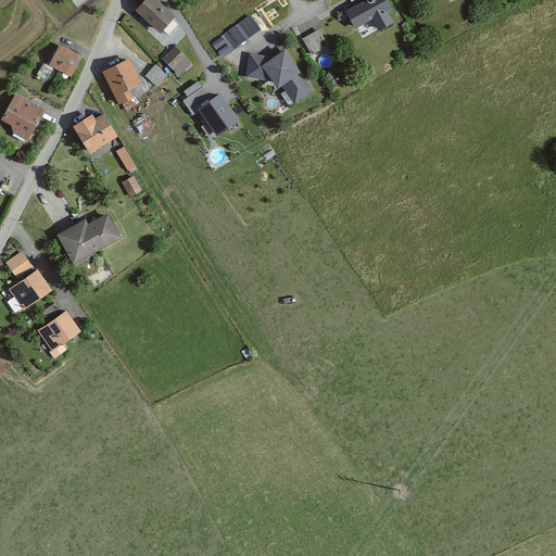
[(172,16),(152,0),(142,0),(134,10),(158,32),(172,16)]
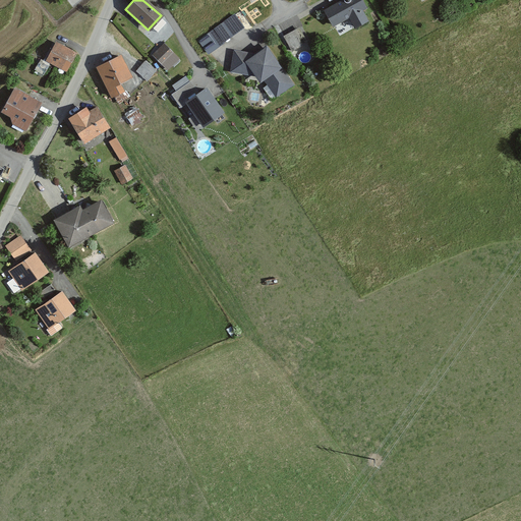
[(365,9),(359,0),(340,0),(322,10),(332,30),(347,21),(353,32),(367,24),(360,12),(365,9)]
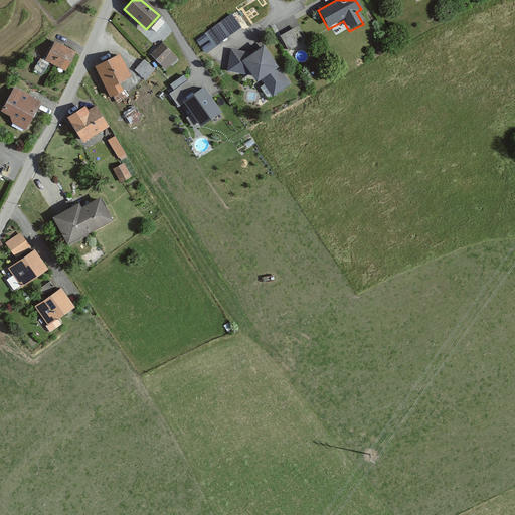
[(216,24),(226,37),(240,27),(230,14),(216,24)]
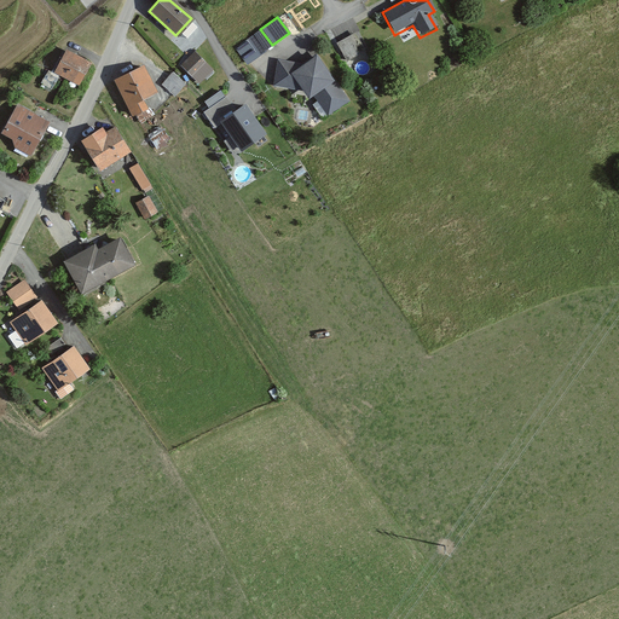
[(363,52),(354,34),(336,44),(345,62),(363,52)]
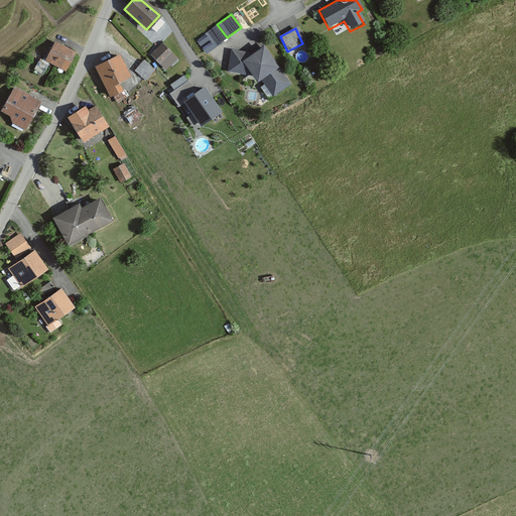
[(220,43),(209,29),(195,40),(205,53),(220,43)]
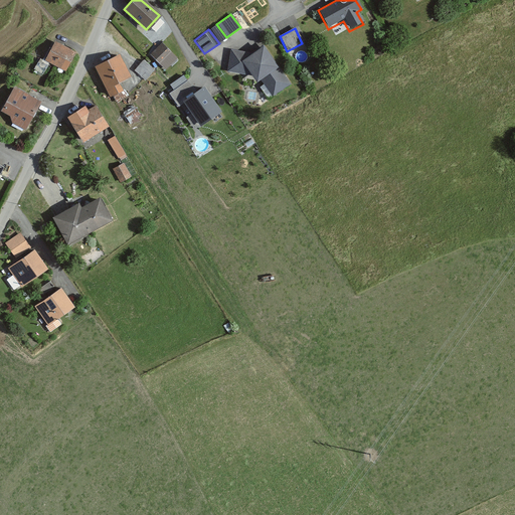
[(160,45),(159,43),(148,55),(164,70),(175,58),(168,51),(172,47),(165,40),(160,45)]
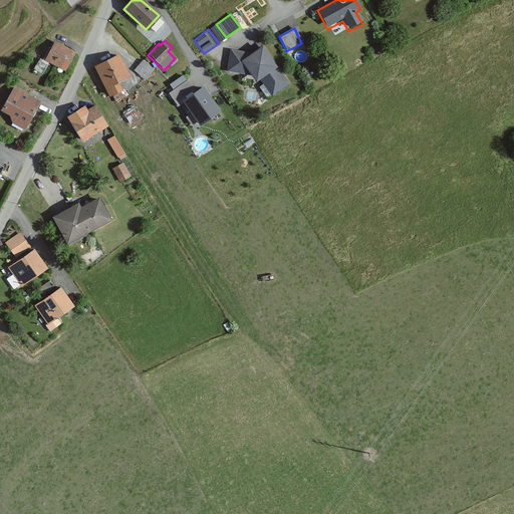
[(73,52),(53,41),(43,61),(39,59),(32,72),(41,76),(48,64),(62,72),(73,52)]
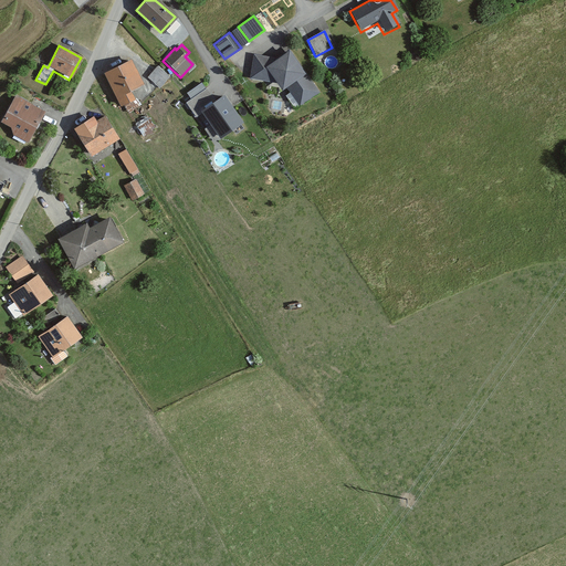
[(248,80),(275,84),(280,91),(284,88),(287,94),(285,96),(295,111),(318,94),(287,50),(274,59),(252,55),(248,80)]
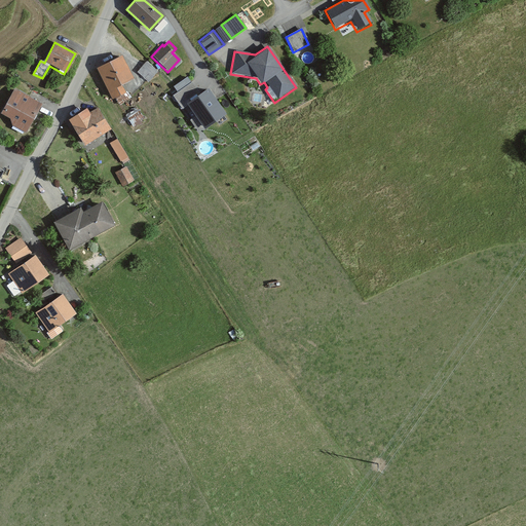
[(132,79),(120,57),(96,69),(111,100),(125,92),(121,84),(132,79)]
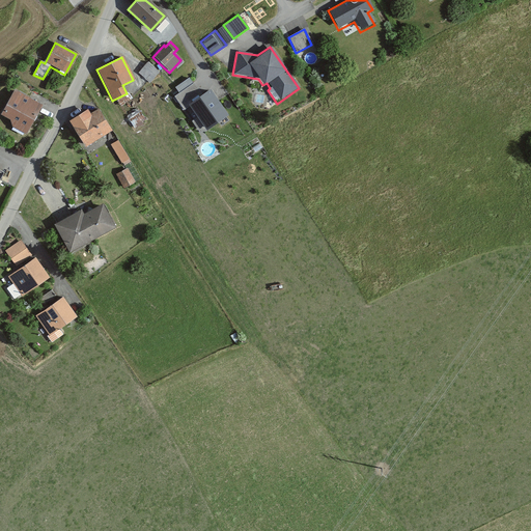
[(158,73),(146,62),(137,72),(147,82),(158,73)]
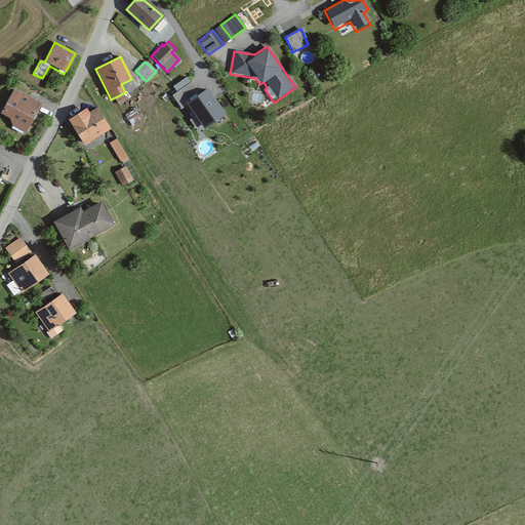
[(225,110),(207,86),(189,99),(205,123),(225,110)]
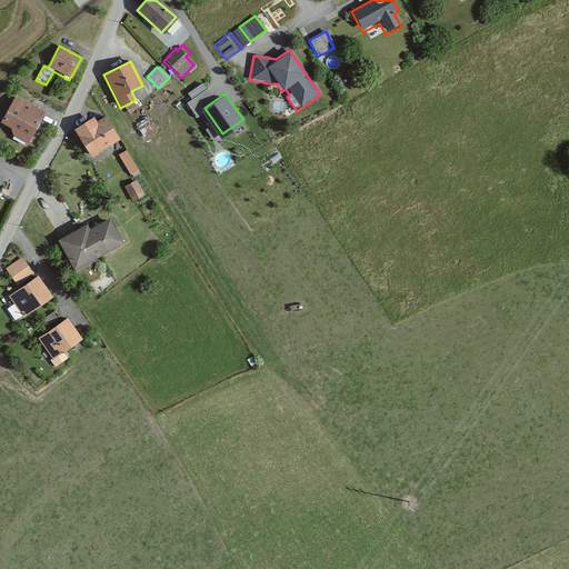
[(0,123),(9,129),(11,136),(26,143),(42,113),(13,97),(0,121),(0,123)]
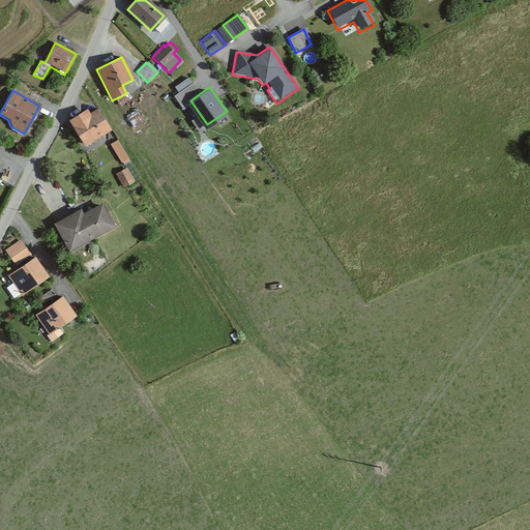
[(110,130),(96,110),(88,115),(85,110),(66,121),(83,147),(110,130)]
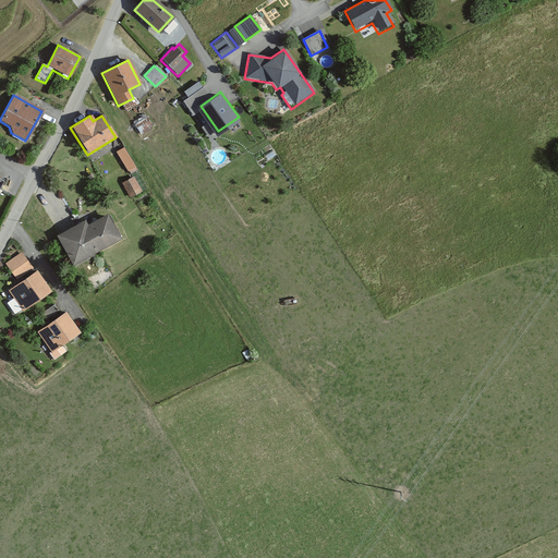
[(137,172),(122,149),(114,154),(131,179),(121,184),(129,196),(144,186),(135,173),(137,172)]
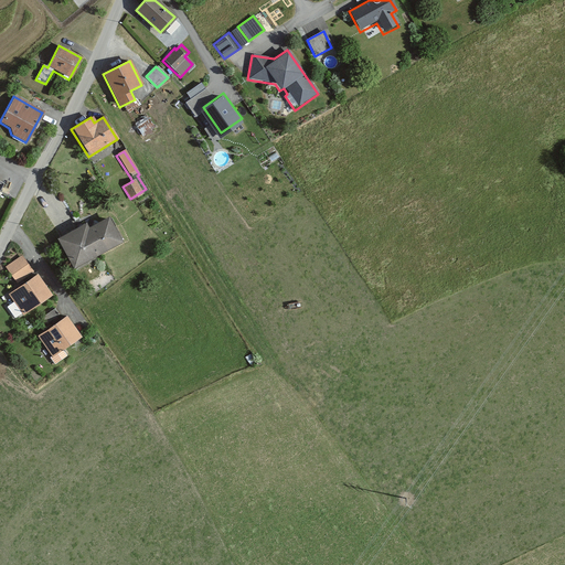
[(121,242),(107,216),(87,227),(85,223),(55,240),(72,269),(121,242)]
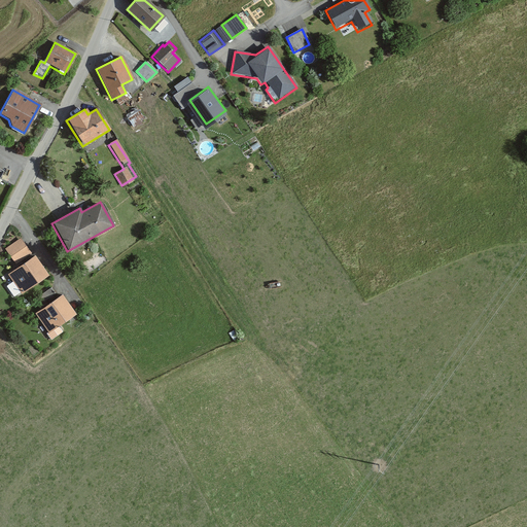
[(4,249),(15,266),(31,255),(20,239),(4,249)]
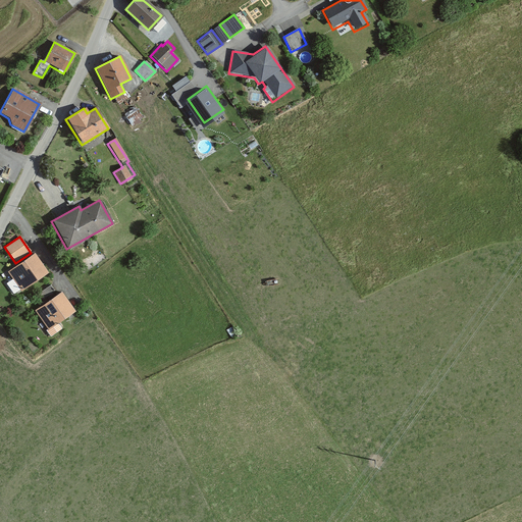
[(46,273),(34,254),(5,271),(11,279),(5,283),(12,295),(46,273)]
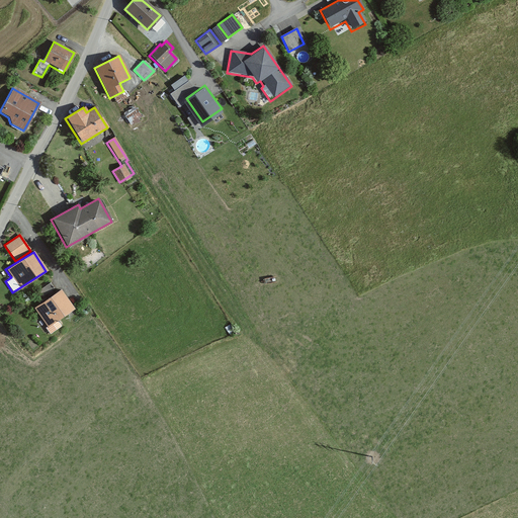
[(73,309),(59,289),(31,308),(46,328),(44,329),(48,335),(60,326),(56,321),(73,309)]
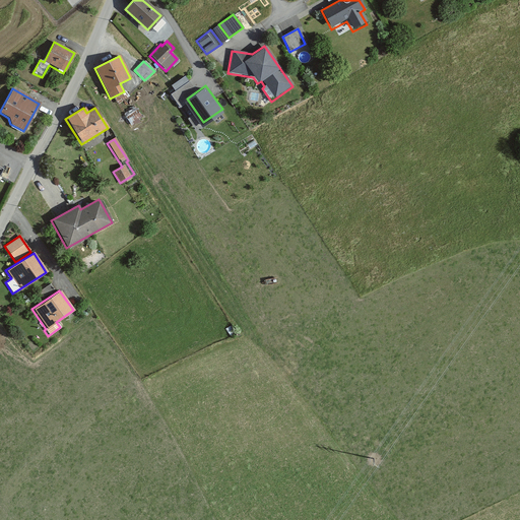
All buildings are outlined.
